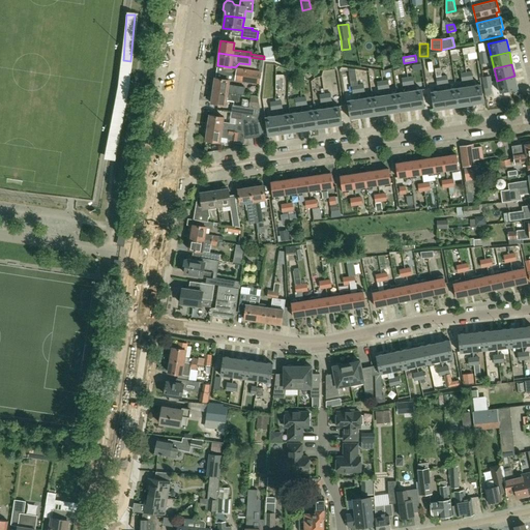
[(236,75),(262,79),(263,71),(237,68),(236,75)]
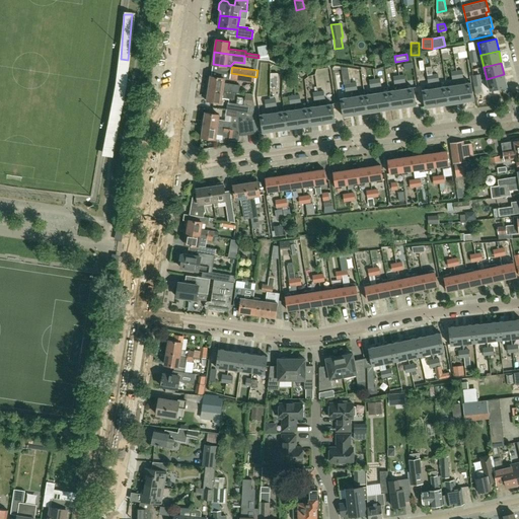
[(352,90),(351,83),(350,76),(349,68),(342,67),(345,85),(346,91),(352,90)]
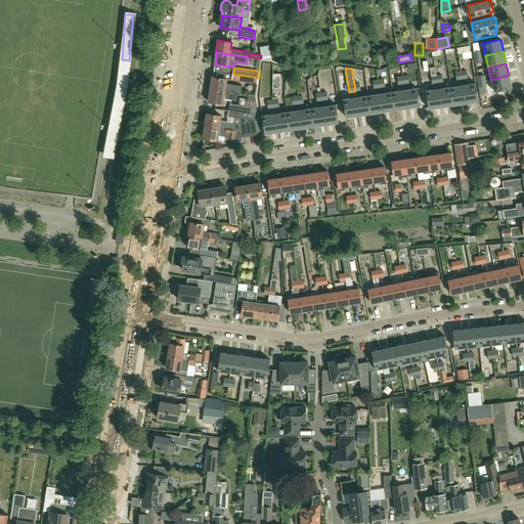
[(259,78),(233,74),(232,80),(258,84),(259,78)]
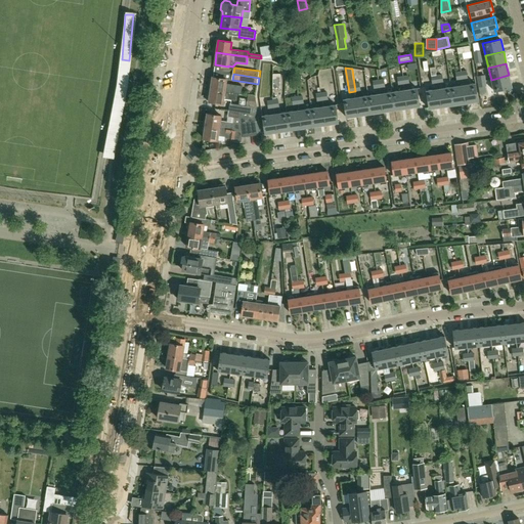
[(509,75),(491,80),(494,92),(512,87),(509,75)]
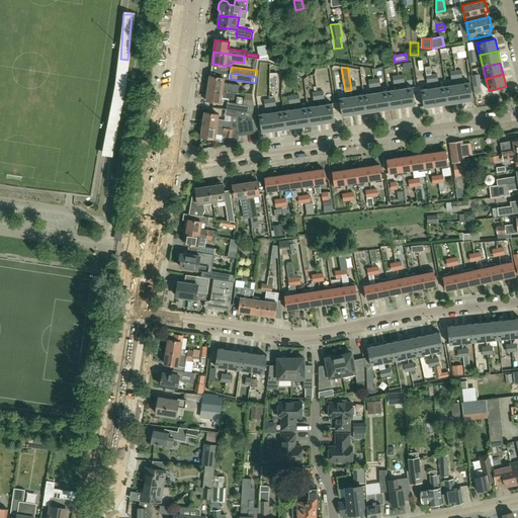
[(239,85),(223,83),(224,78),(210,76),(207,76),(206,83),(209,84),(208,88),(235,92),(238,92),(239,85)]
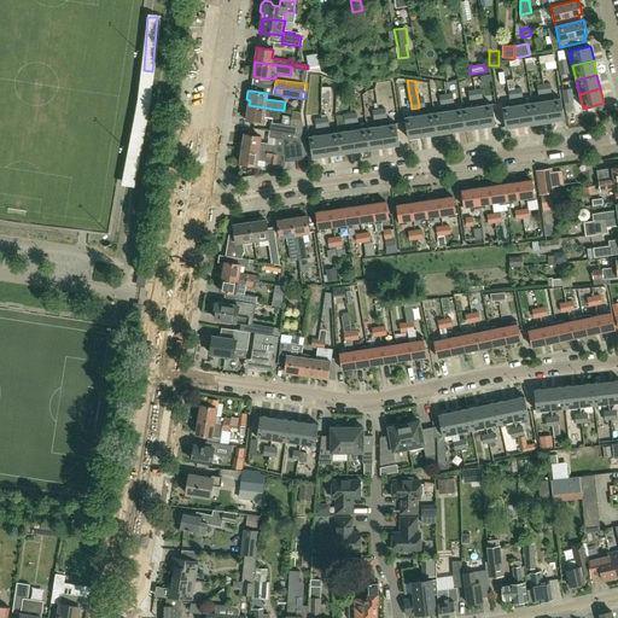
[(561,98),(546,100),(549,122),(564,120),(561,98)]
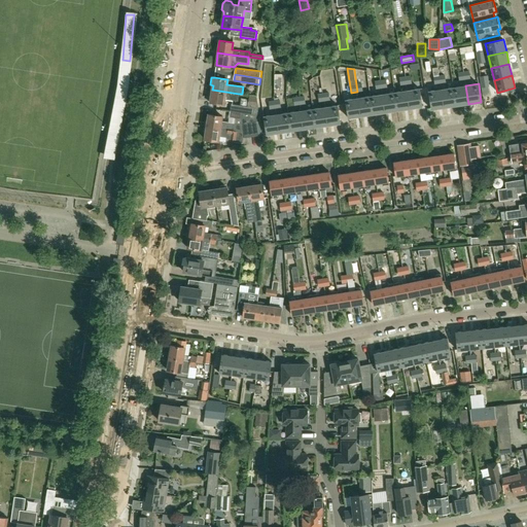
[(465,85),(453,88),(456,106),(468,104),(465,85)]
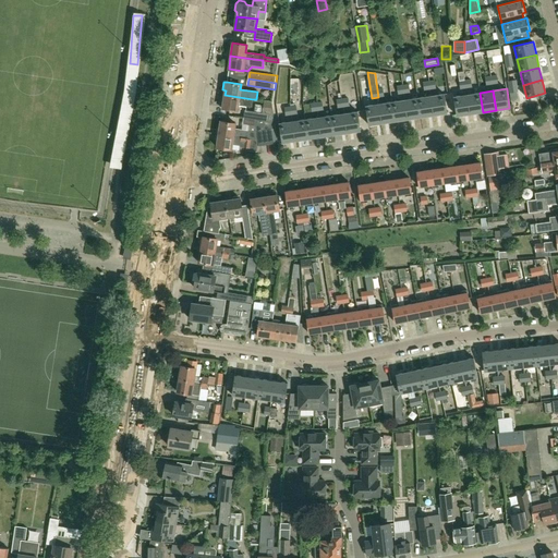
[(480,93),(468,95),(470,114),(483,112),(480,93)]
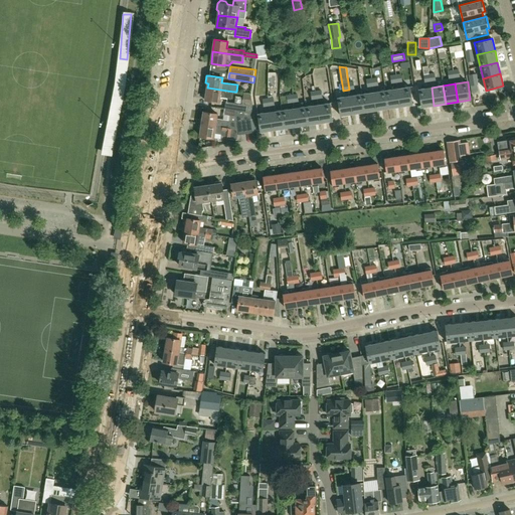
[(409,87),(397,89),(400,107),(412,105),(409,87)]
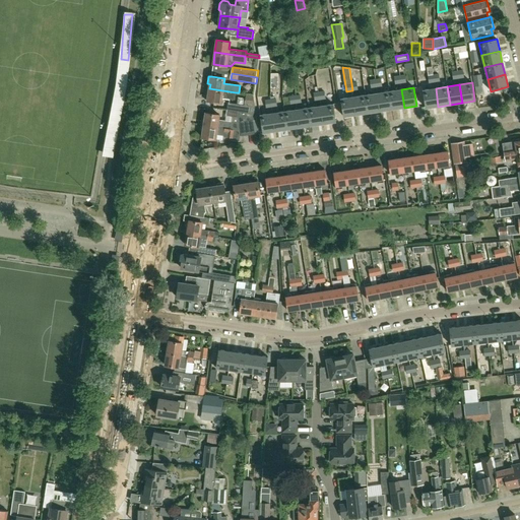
[(235,100),(236,92),(209,88),(208,93),(206,92),(205,101),(207,101),(221,103),(221,99),(235,100)]
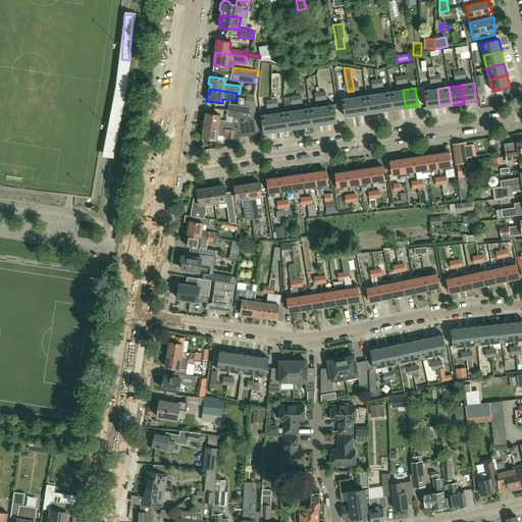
[(437,89),(424,91),(427,108),(439,107),(437,89)]
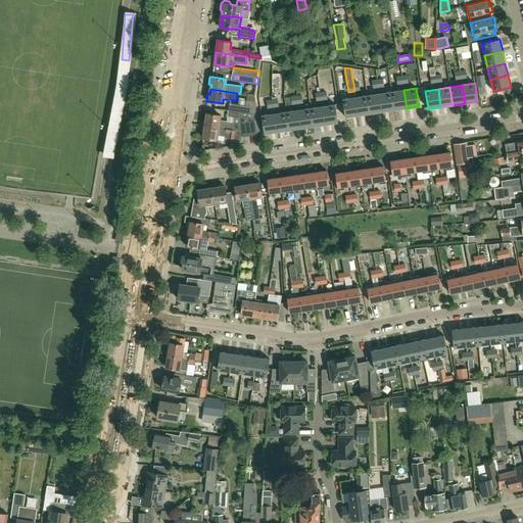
[(403,90),(391,92),(394,109),(407,108),(403,90)]
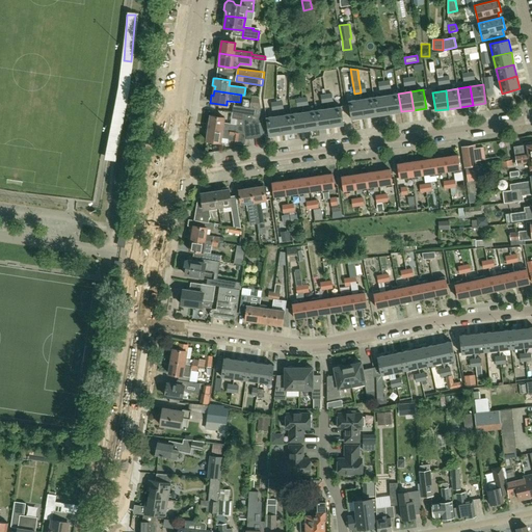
[(398,94),(386,96),(389,113),(401,111),(398,94)]
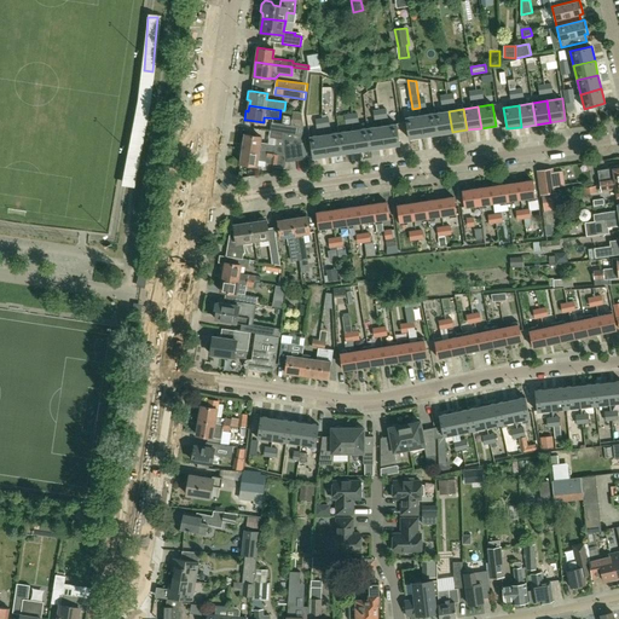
[(300,113),(291,111),(289,125),(301,127),(300,120),(300,113)]
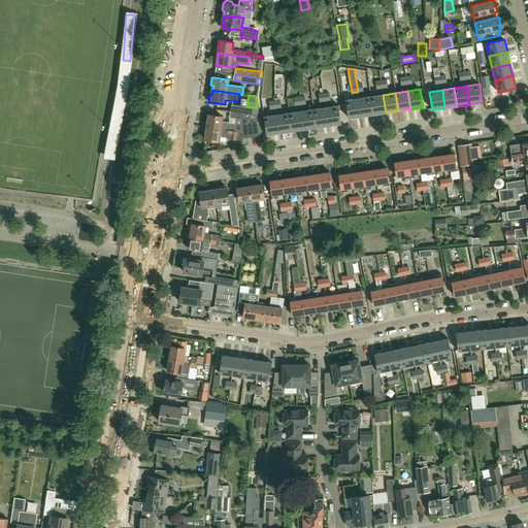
[(383,95),(371,97),(373,114),(386,112),(383,95)]
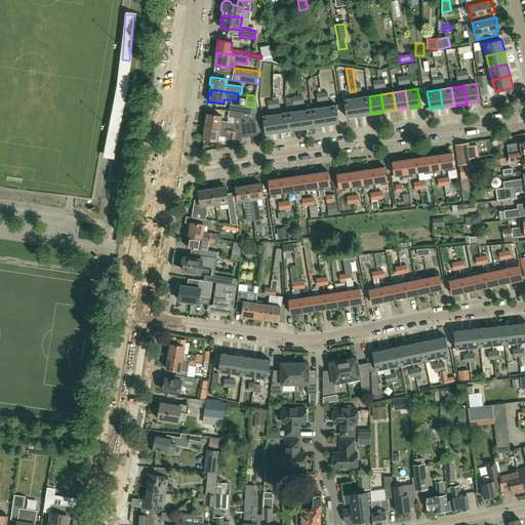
[(369,96),(357,97),(359,116),(371,114),(369,96)]
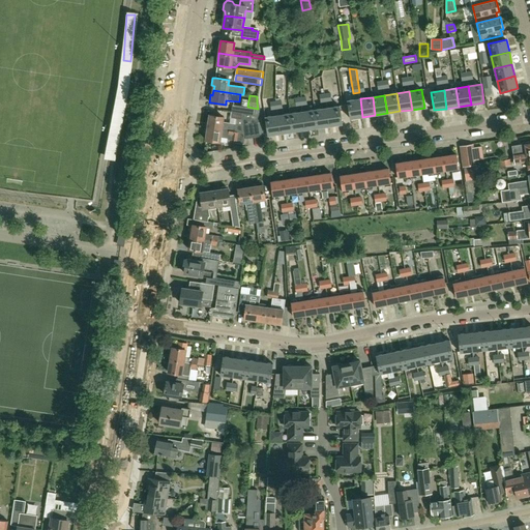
[(360,98),(348,100),(350,119),(362,117),(360,98)]
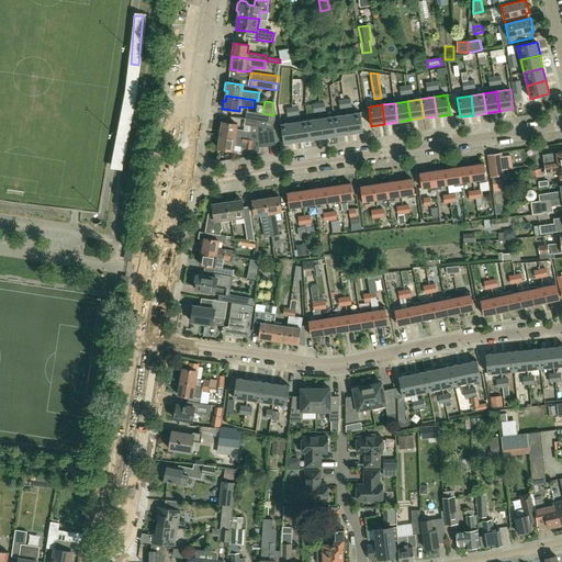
[(276,123),(274,115),(246,111),(245,120),(258,121),(272,123),(276,123)]
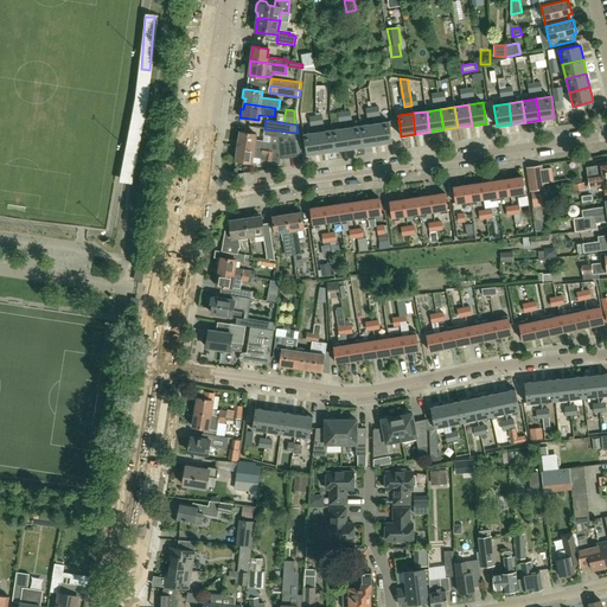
[(389,121),(375,123),(377,145),(393,142),(389,121)]
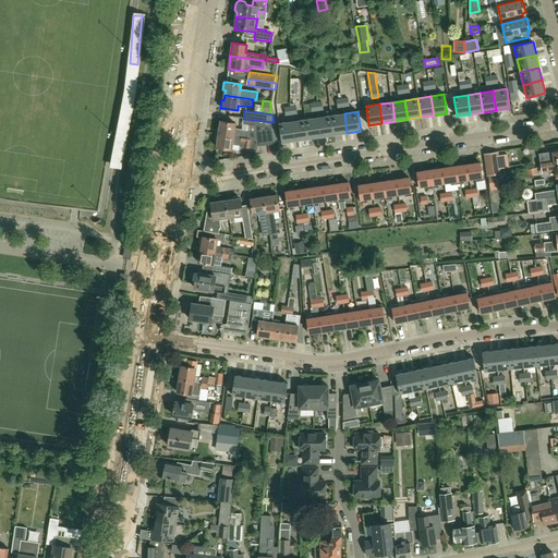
[(347,133),(344,113),(331,116),(335,135),(347,133)]
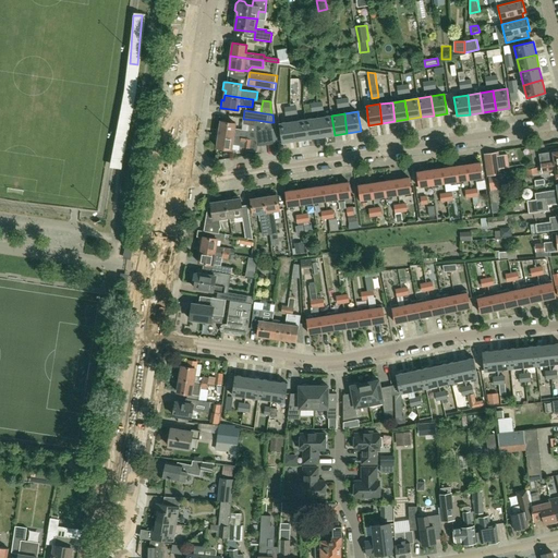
[(335,135),(331,116),(318,118),(322,136),(335,135)]
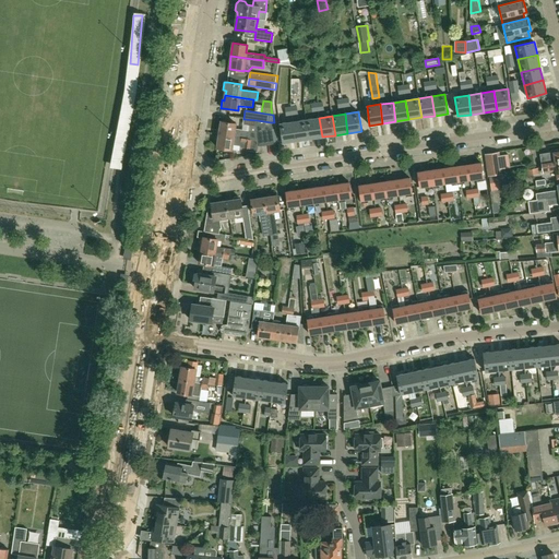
[(322,137),(319,118),(306,120),(309,139),(322,137)]
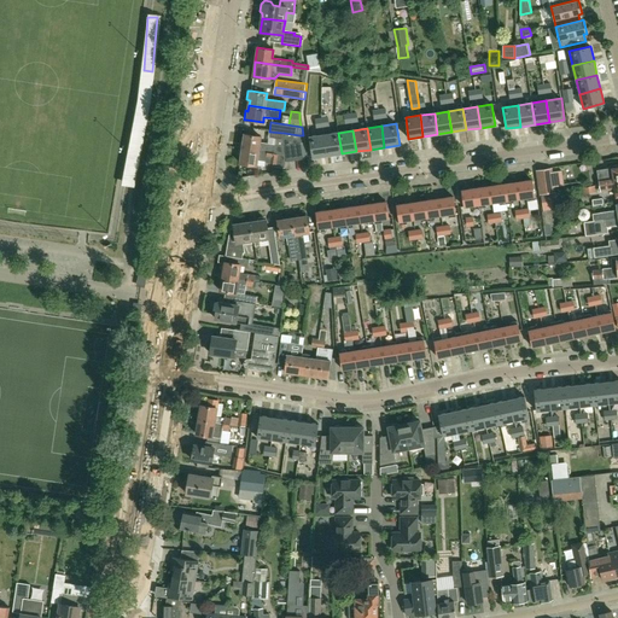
[(283,155),(281,146),(284,133),(269,132),(268,138),(275,139),(275,145),(260,143),(261,136),(244,134),(243,149),(283,155)]
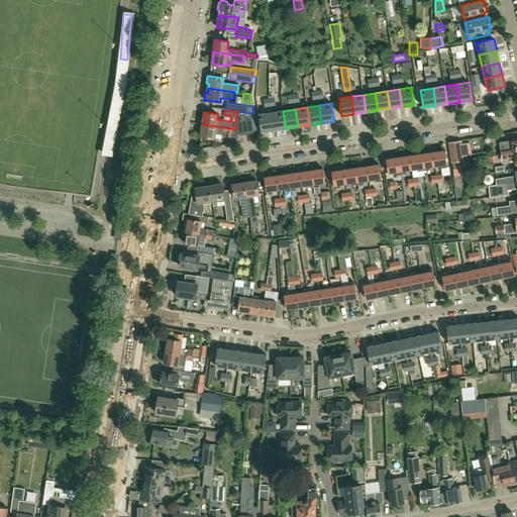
[(237,135),(238,135),(253,133),(250,113),(237,111),(235,122),(236,129),(237,135)]
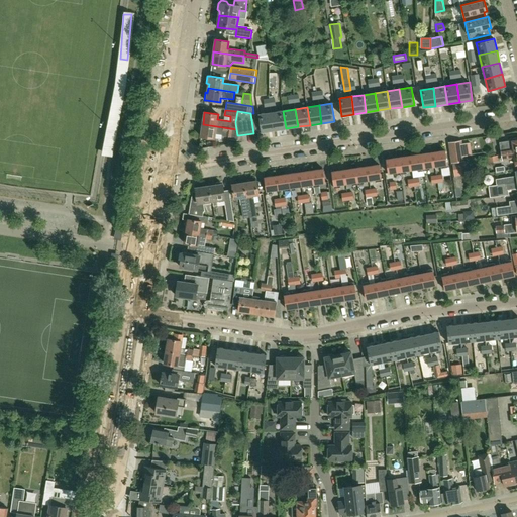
[(283,111),(271,112),(274,130),(286,128),(283,111)]
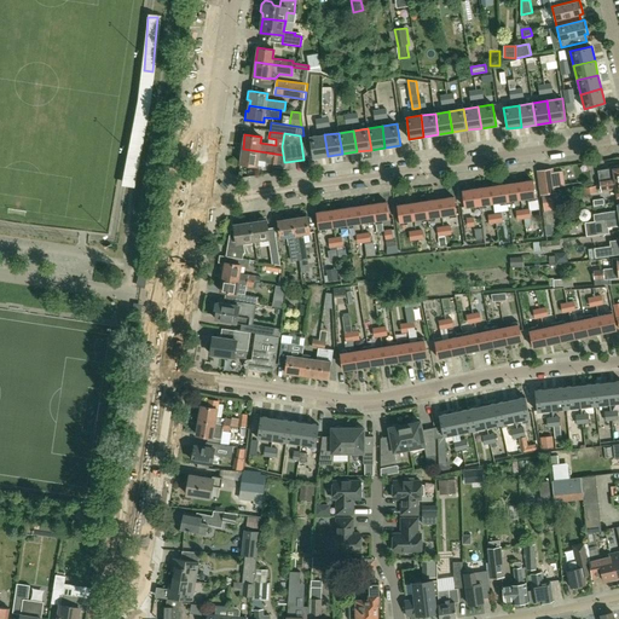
[(324,134),(310,137),(313,158),(328,156),(324,134)]
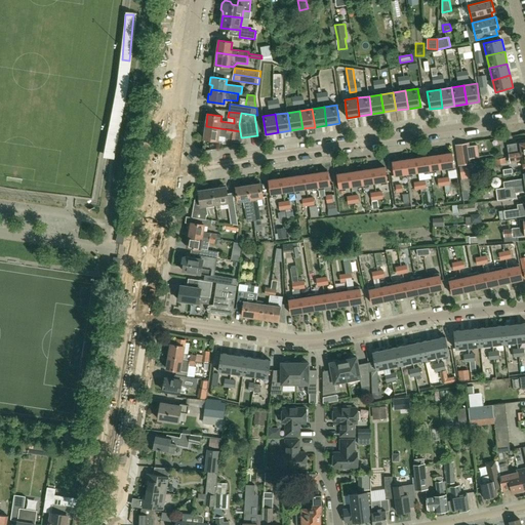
[(241,137),(240,131),(206,126),(204,138),(217,140),(218,135),(226,136),(226,138),(235,139),(234,142),(241,143),(242,137),(241,137)]
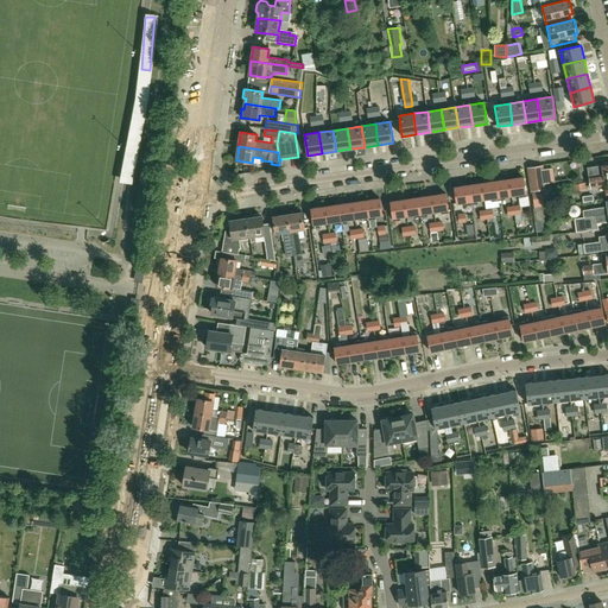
[(607,164),(588,168),(590,182),(607,178),(607,164)]
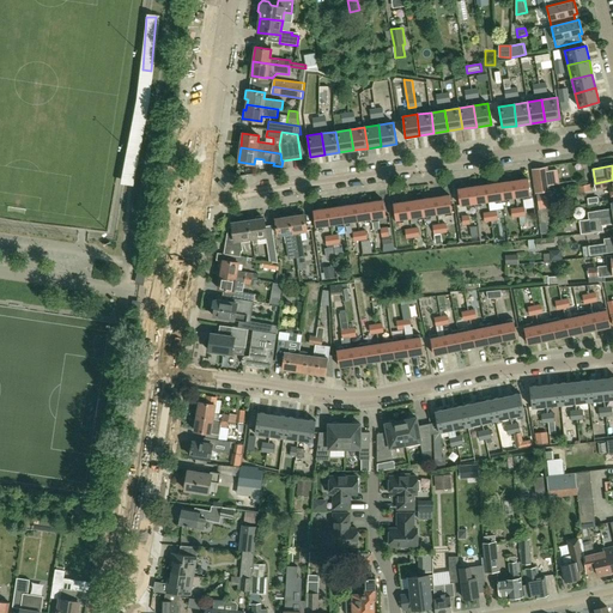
[(552,190),(548,167),(532,169),(535,193),(552,190)]
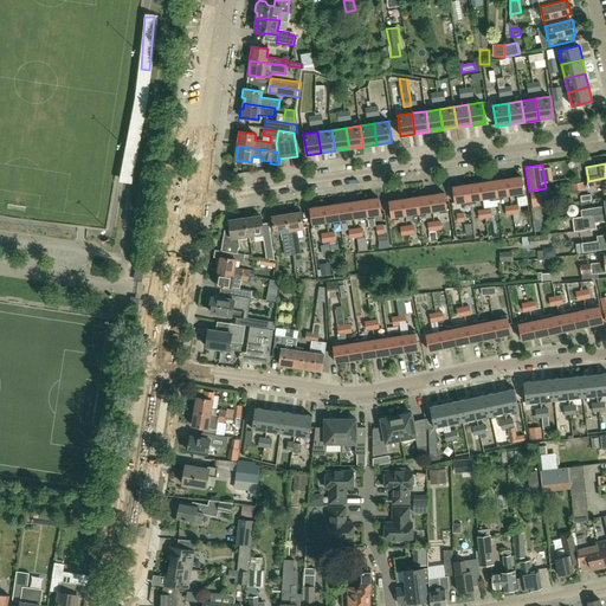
[(526,195),(522,176),(508,179),(510,195),(517,194),(517,197),(526,195)]
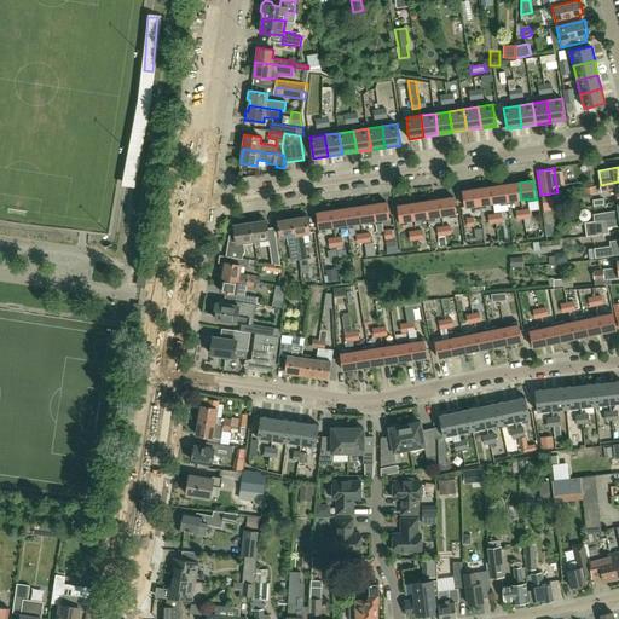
[(618,196),(618,181),(601,185),(601,192),(615,190),(617,197),(618,196)]
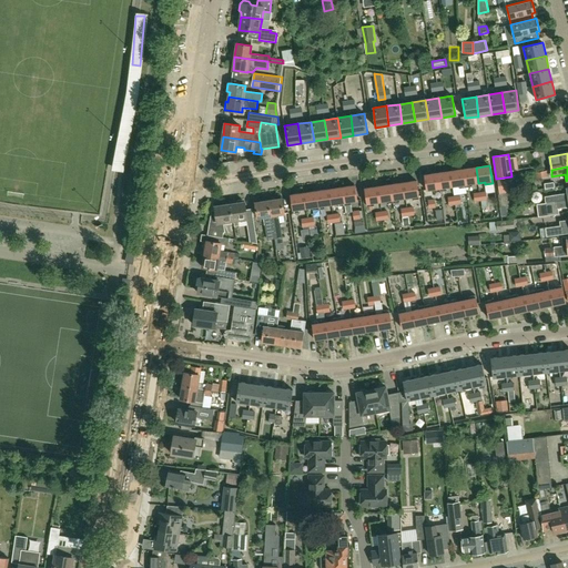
[(478,183),(476,168),(464,170),(466,188),(473,186),(473,184),(478,183)]
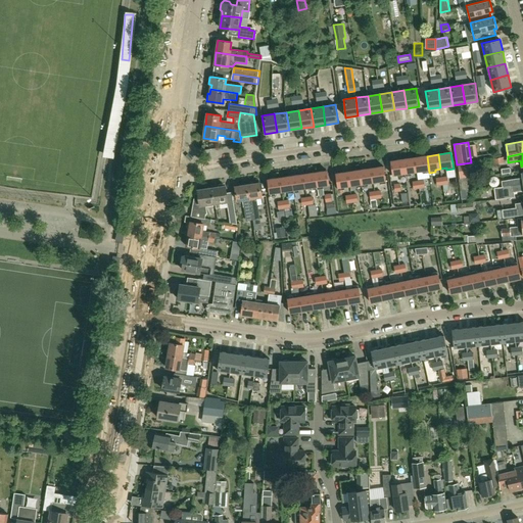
[(429,173),(427,156),(415,157),(417,172),(423,171),(423,174),(429,173)]
